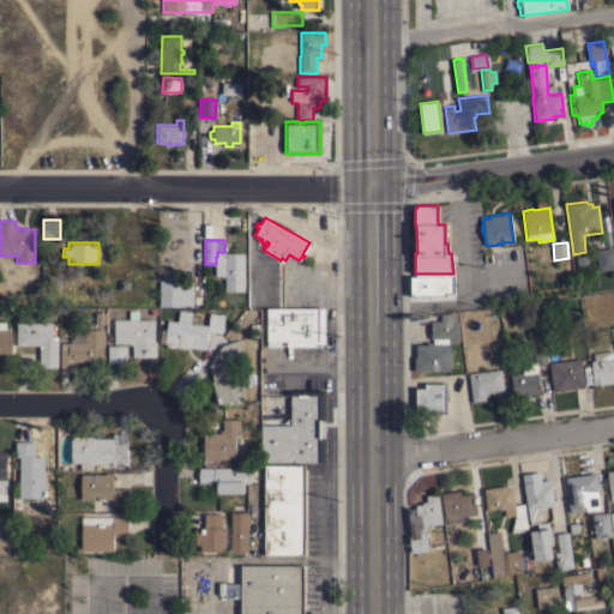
[(613,257),(613,268),(597,270),(595,250),(613,247),(613,257)]
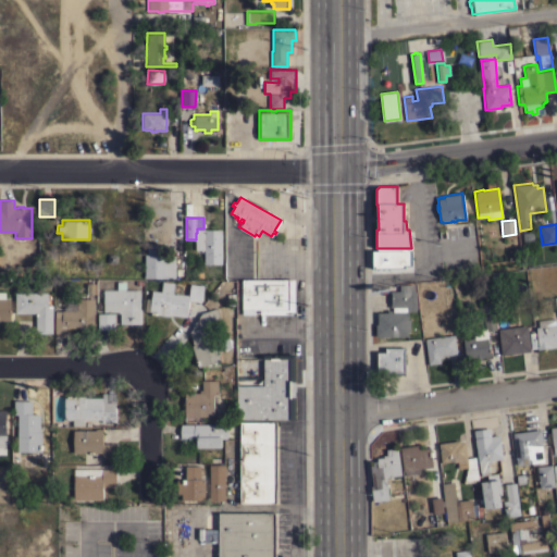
[(211,259),(203,259),(203,230),(221,230),(221,263),(211,264),(211,259)]
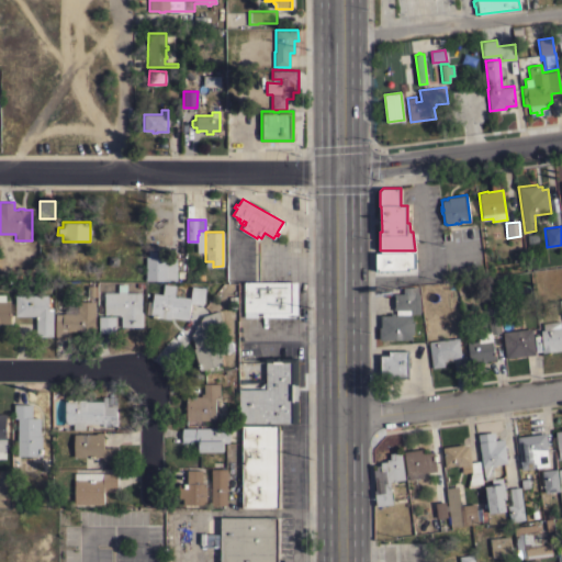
[(176,280),(168,280),(168,281),(145,281),(145,256),(148,256),(148,250),(149,250),(149,248),(159,248),(159,250),(163,250),(163,256),(167,256),(167,258),(177,258),(176,280)]
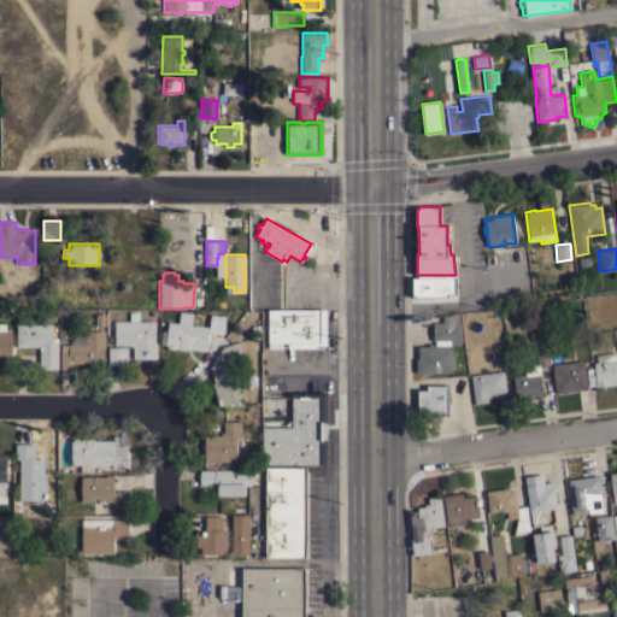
[(456,275),(457,276),(457,294),(448,294),(448,297),(412,297),(412,277),(418,277),(418,275),(456,275)]
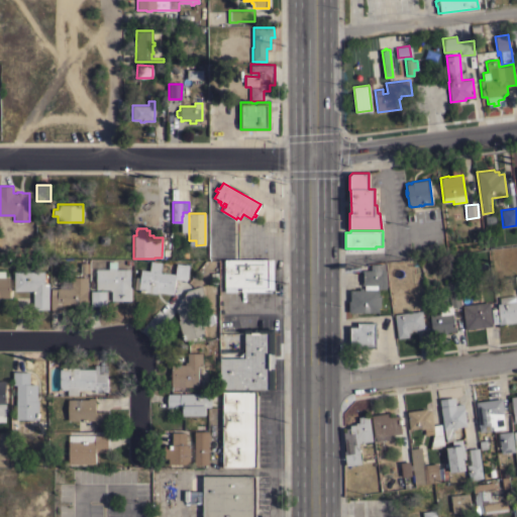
[(224,259),(274,259),(274,292),(241,292),(241,287),(236,287),(236,292),(224,292),(224,259)]
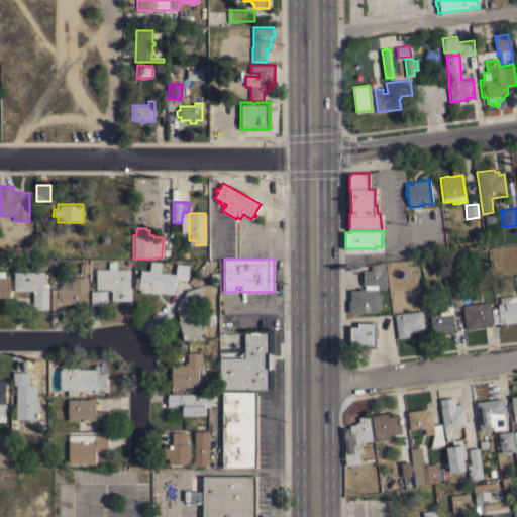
[(149,271),(150,261),(162,262),(160,272),(175,274),(176,263),(185,264),(189,264),(187,280),(175,279),(173,294),(157,292),(157,293),(137,291),(140,269),(149,271)]
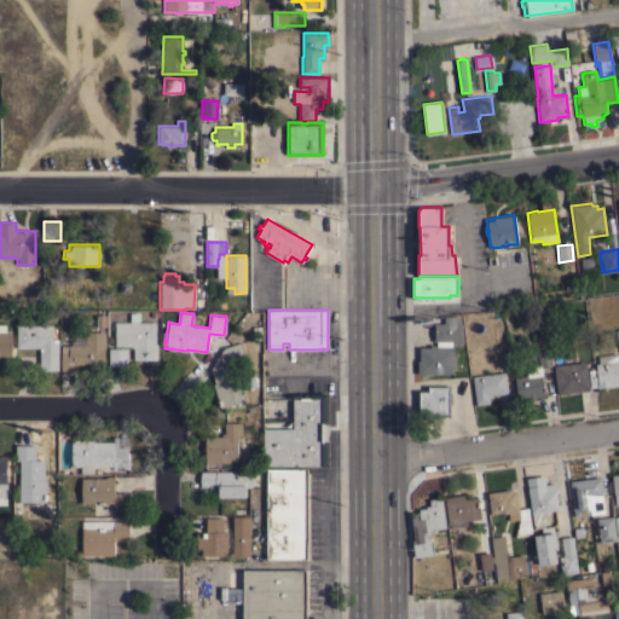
[(129,322),(129,313),(139,313),(139,320),(137,320),(137,322),(155,322),(155,343),(157,343),(157,359),(133,359),(133,348),(132,348),(132,346),(115,346),(115,322),(129,322)]
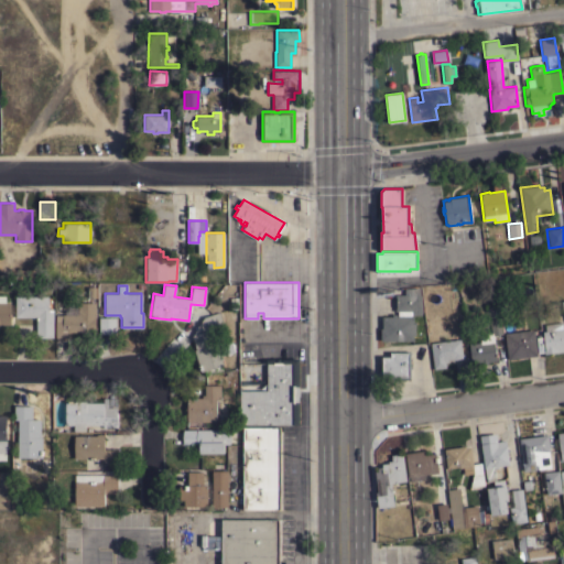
[(380,340),(380,338),(379,338),(379,331),(380,331),(380,327),(381,327),(381,316),(392,316),(392,314),(397,314),(397,316),(398,316),(398,311),(396,311),(394,294),(404,294),(404,288),(420,288),(420,295),(421,295),(421,315),(411,315),(411,316),(413,316),(413,322),(414,322),(415,335),(413,335),(413,340),(380,340)]
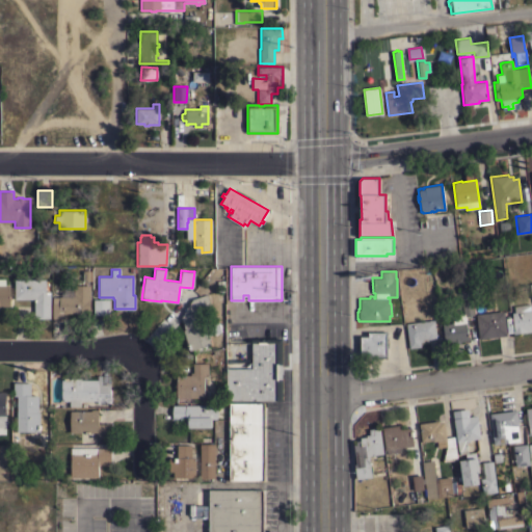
[(0,278),(5,278),(5,285),(9,285),(9,306),(0,306),(0,278)]
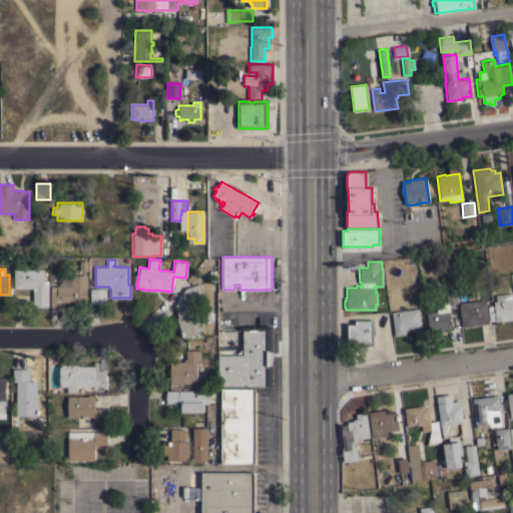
[(48,307),(33,307),(33,289),(13,289),(13,269),(43,270),(43,281),(48,281),(48,307)]
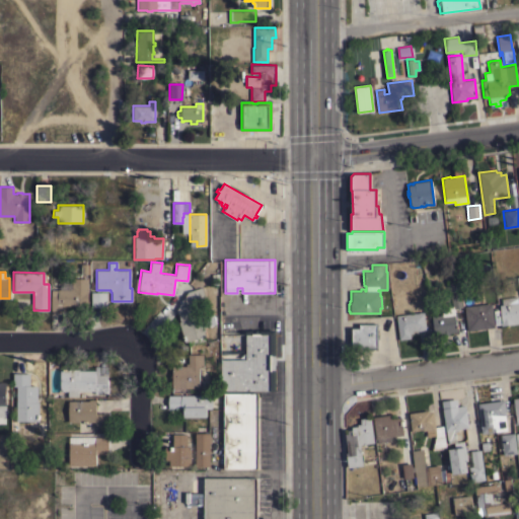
[(88,278),(88,305),(64,305),(64,311),(51,311),(51,295),(57,295),(57,289),(71,289),(71,278),(88,278)]
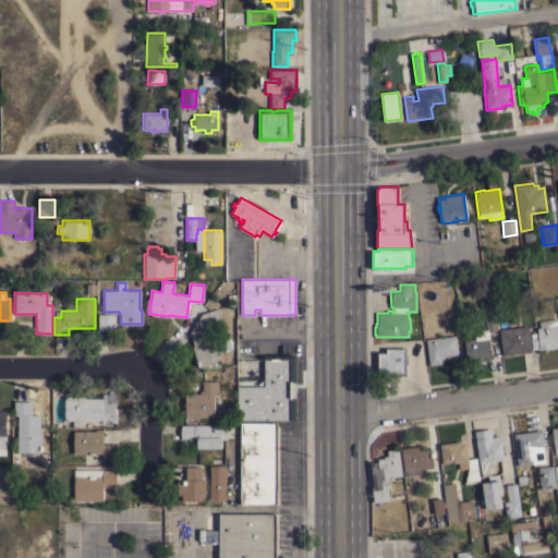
[(217,308),(221,322),(210,325),(215,341),(229,338),(232,348),(218,352),(220,361),(218,361),(220,367),(203,372),(202,366),(198,367),(192,346),(193,344),(190,332),(202,313),(217,308)]
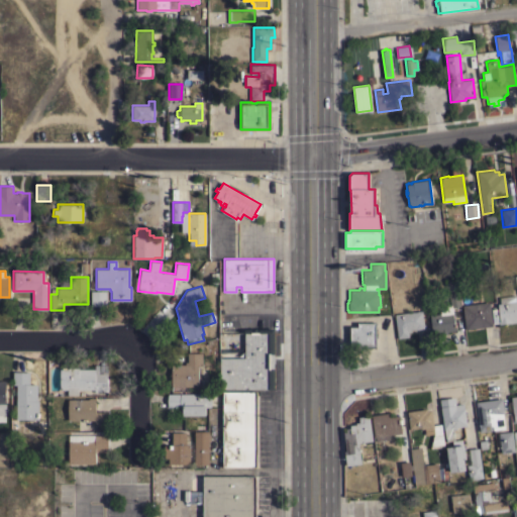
[(105,291),(105,305),(91,305),(90,291),(105,291)]
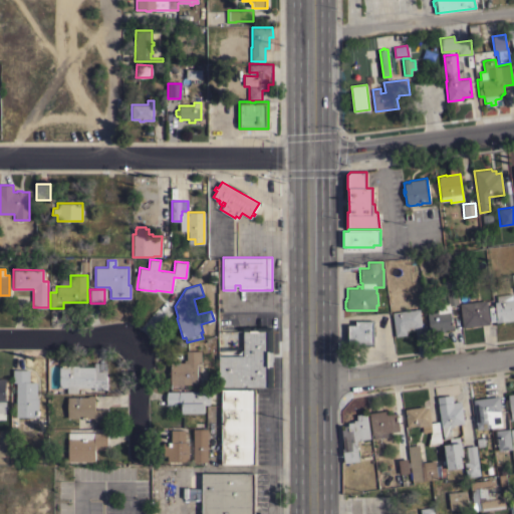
[(445,329),(445,330),(439,331),(438,330),(429,331),(427,312),(438,311),(437,304),(447,303),(446,291),(456,290),(458,304),(450,305),(452,328),(445,329)]
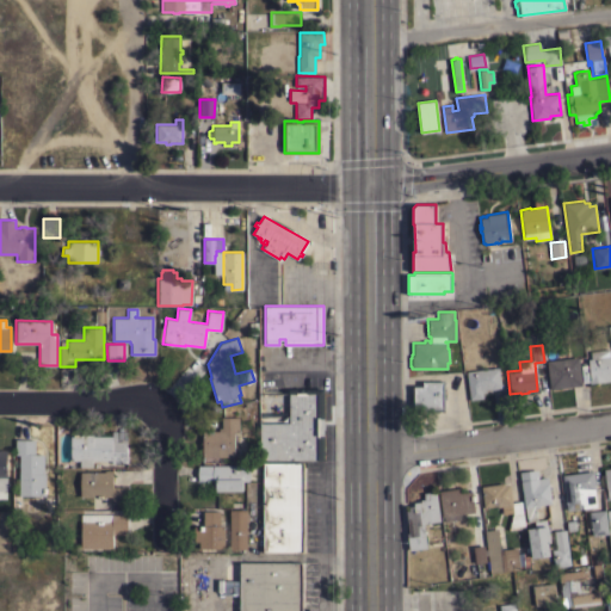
[(610,380),(602,382),(602,381),(590,383),(588,380),(591,380),(587,358),(591,358),(590,351),(609,349),(610,356),(610,380)]
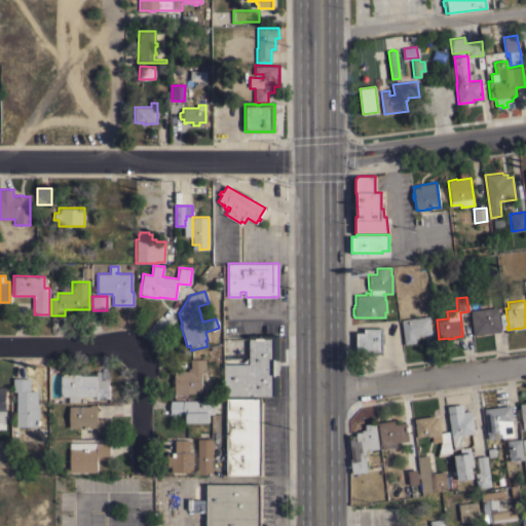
[(473,335),(470,310),(498,307),(501,332),(473,335)]
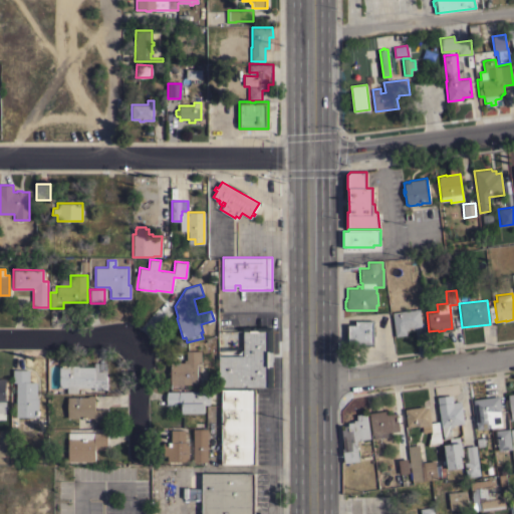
[(419,308),(422,326),(412,327),(412,326),(409,327),(409,329),(406,330),(407,334),(395,336),(392,312),(419,308)]
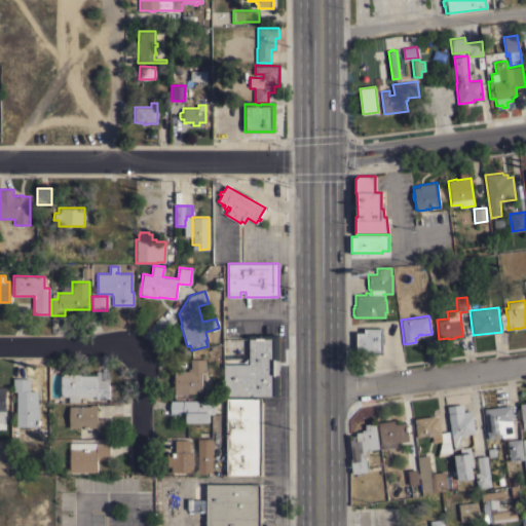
[(382,352),(355,352),(355,332),(363,332),(363,328),(382,328),(382,352)]
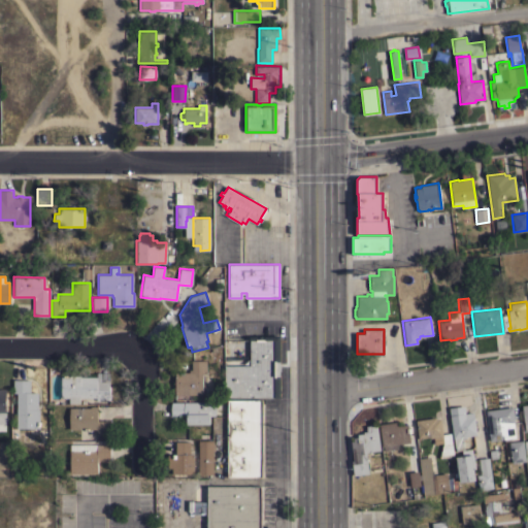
[(250,365),(250,339),(279,339),(279,397),(224,397),(224,365),(250,365)]
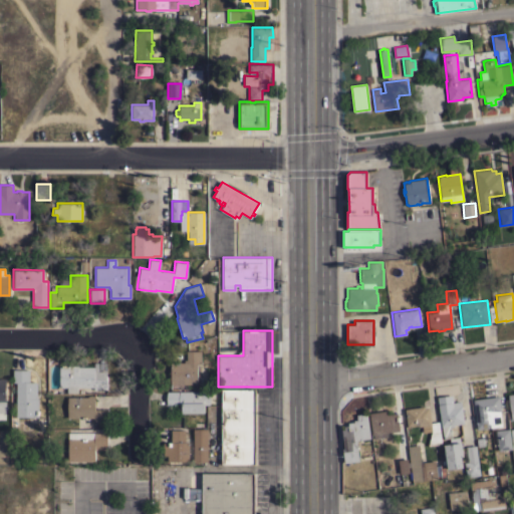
[(170,383),(170,361),(184,361),(184,359),(186,359),(186,350),(201,350),(201,363),(197,363),(197,383),(170,383)]
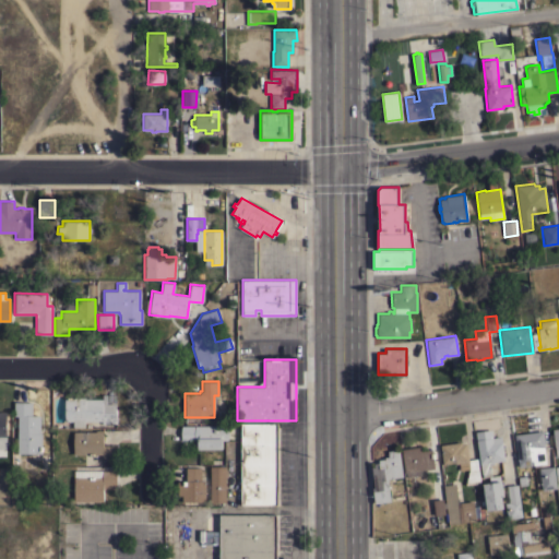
[(102,424),(102,420),(84,420),(84,427),(73,427),(72,421),(64,421),(64,418),(63,418),(63,412),(64,412),(64,411),(63,411),(62,400),(64,400),(64,397),(85,397),(85,399),(103,399),(103,394),(106,394),(106,404),(116,403),(116,424),(102,424)]
